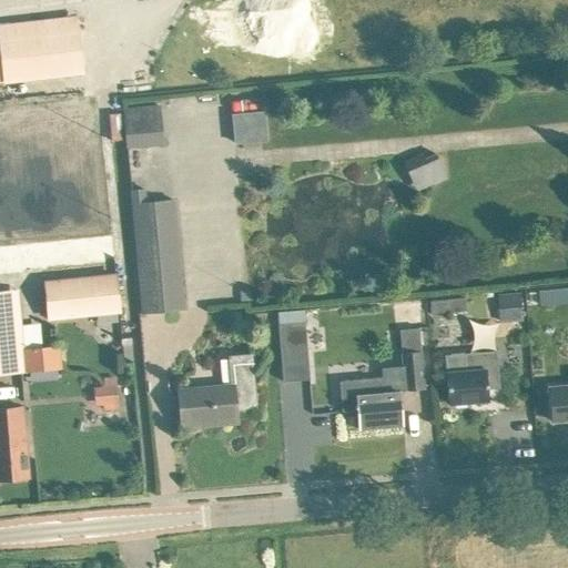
[(4,32),(0,32),(0,82),(94,74),(89,14),(3,22),(4,32)]
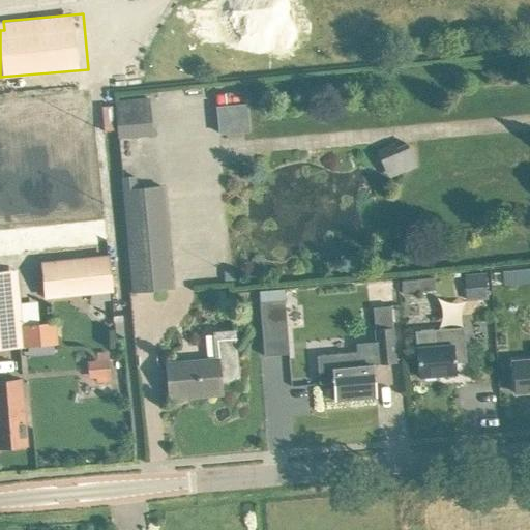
[(153,135),(149,98),(114,101),(118,139),(153,135)]
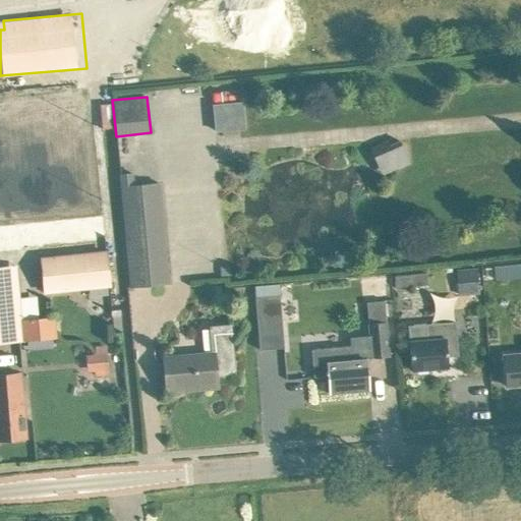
[(219,105),(224,132),(253,127),(248,99),(219,105)]
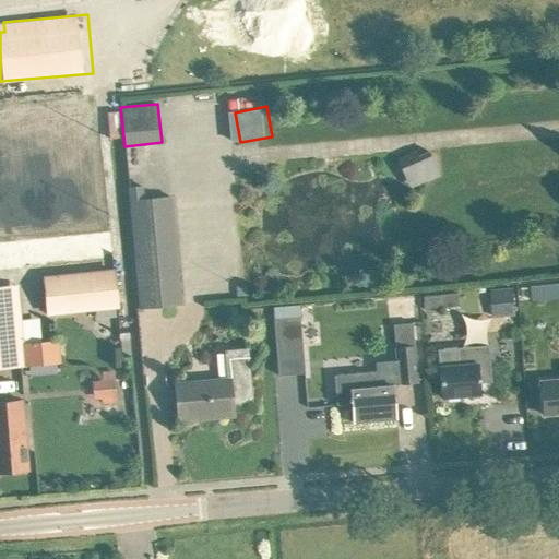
[(439,149),(406,159),(414,186),(447,175),(439,149)]
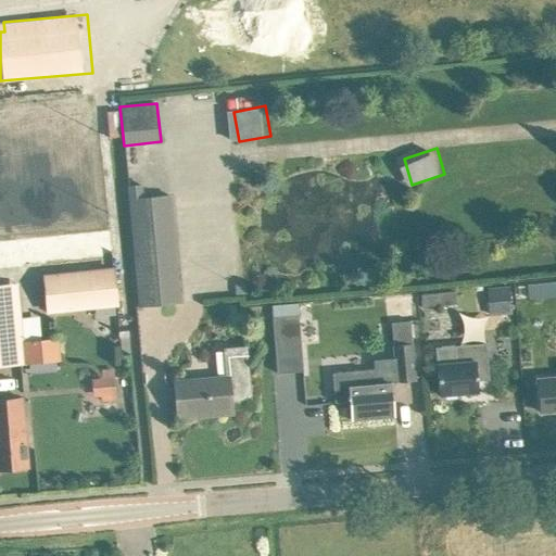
[(141,185),(128,186),(129,200),(142,199),(141,185)]
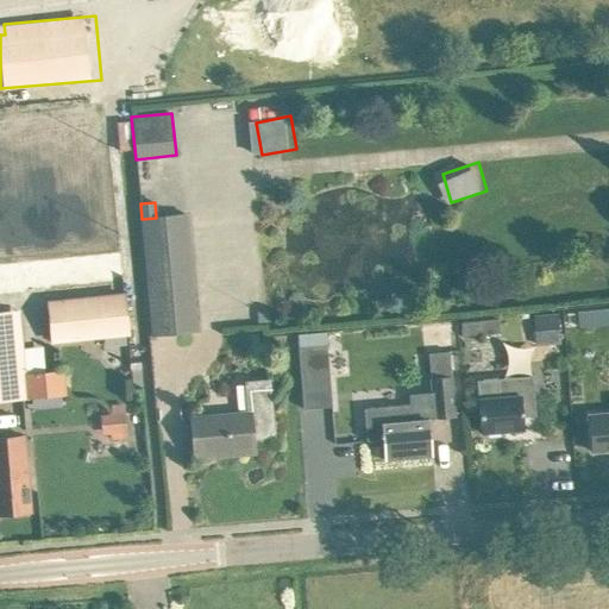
[(142,219),(150,312),(152,336),(196,331),(186,214),(156,218),(142,219)]
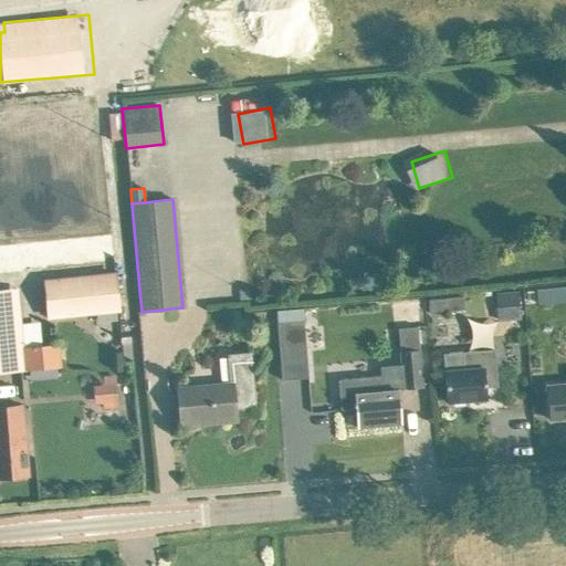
[(49,316),(118,310),(115,274),(44,282),(49,316)]
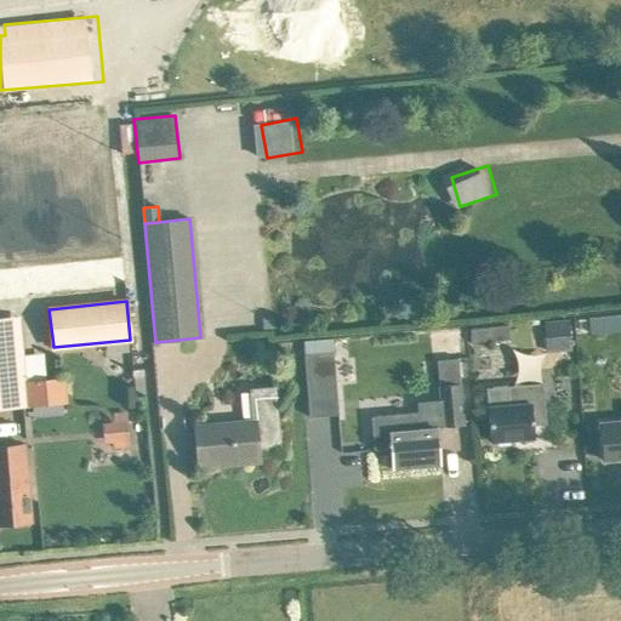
[(590,334),(613,331),(611,315),(588,318),(590,334)]
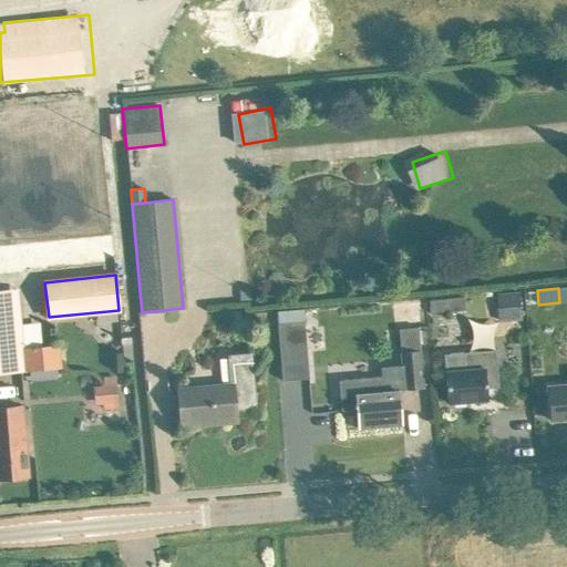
[(11,290),(0,291),(0,372),(18,371),(16,349),(11,290)]
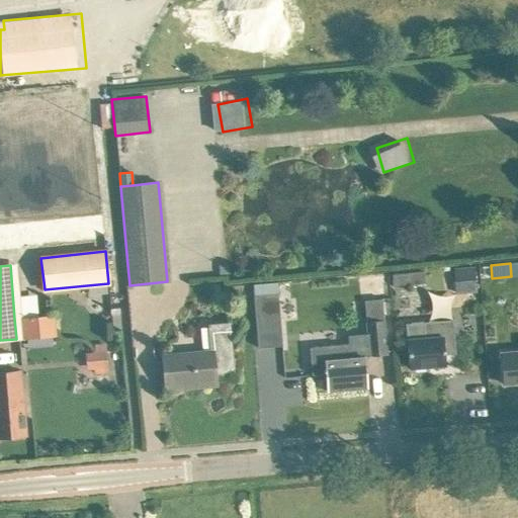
[(472,265),(455,266),(457,293),(475,292),(472,265)]
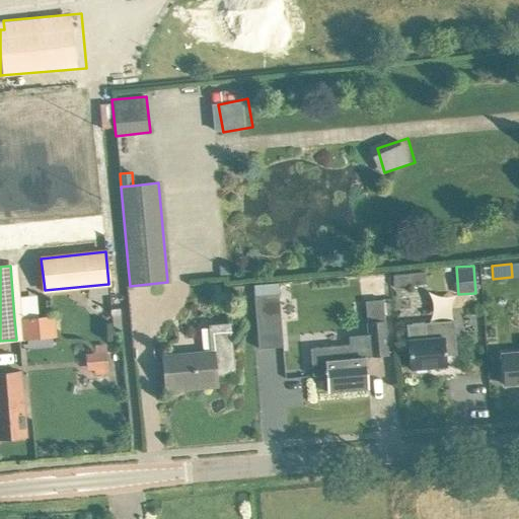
[(410,273),(392,275),(393,287),(411,285),(410,273)]
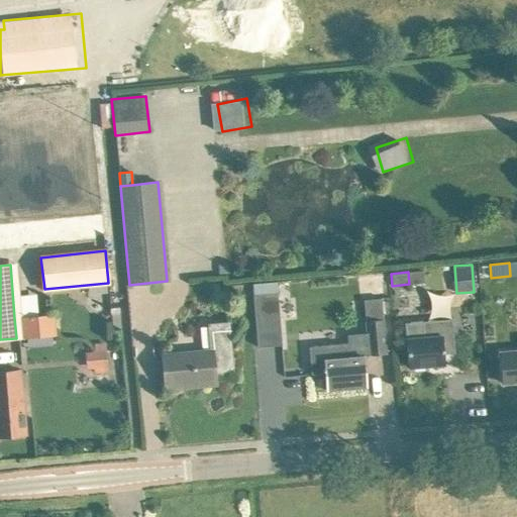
[(277,294),(253,296),(257,347),(282,345),(277,294)]
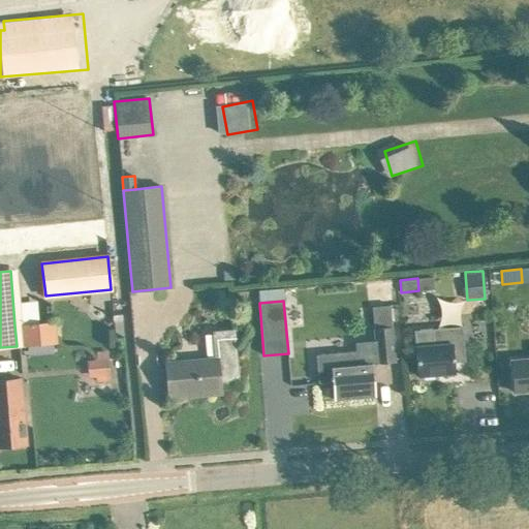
[(390,306),(372,307),(374,328),(375,340),(377,363),(377,364),(395,362),(392,327),(390,306)]
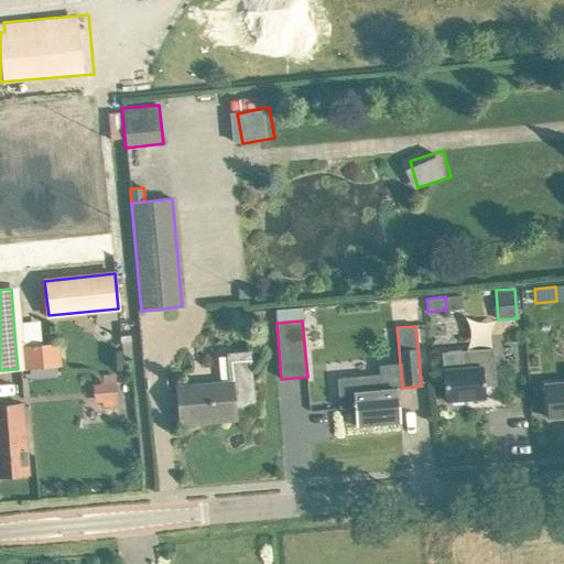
[(50,344),(15,347),(18,369),(52,366),(50,344)]
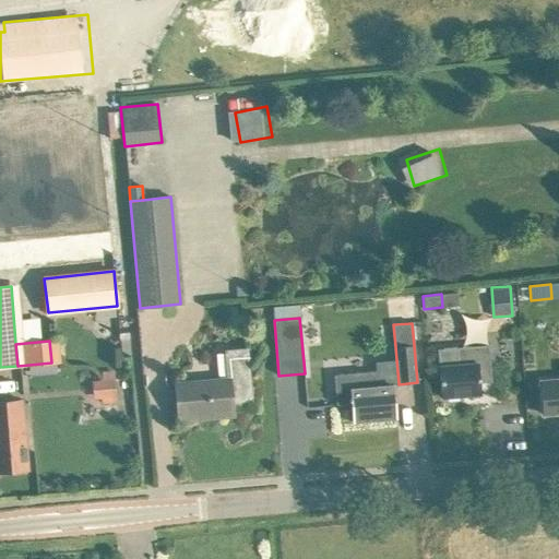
[(488,345),(437,349),(439,366),(439,375),(441,396),(480,393),(479,382),(491,381),(488,345)]
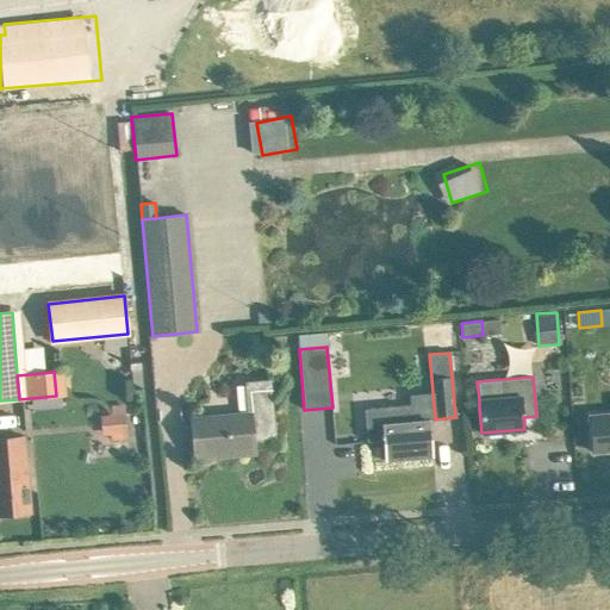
[(247,384),(249,414),(192,419),(194,455),(219,453),(221,456),(254,453),(253,439),(260,439),(267,436),(272,430),(273,423),(273,416),(274,416),(271,381),(247,384)]
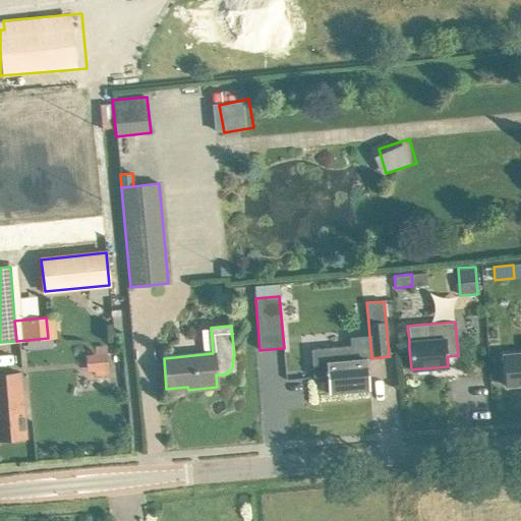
[(351,345),(311,349),(313,375),(327,374),(328,380),(333,379),(334,393),(369,390),(368,369),(366,357),(371,357),(369,335),(350,337),(351,345)]
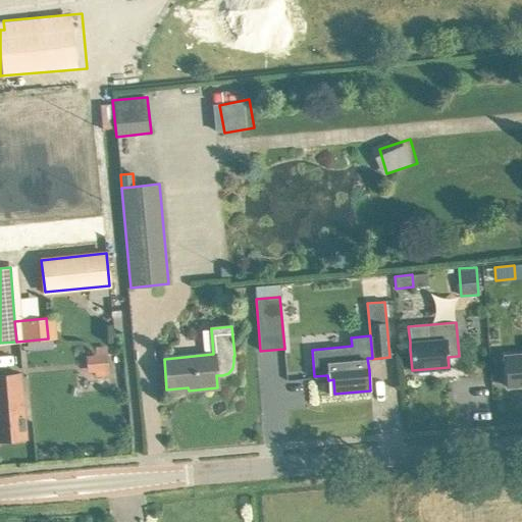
[(93,377),(114,372),(109,346),(88,350),(93,377)]
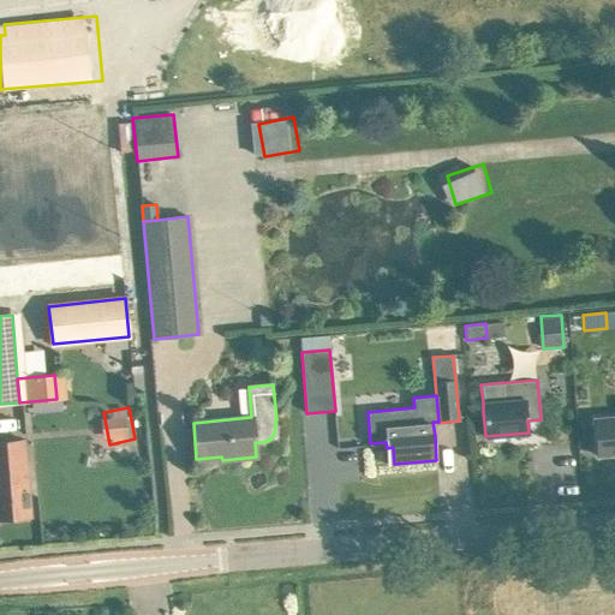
[(614,413),(595,416),(598,452),(614,449),(614,413)]
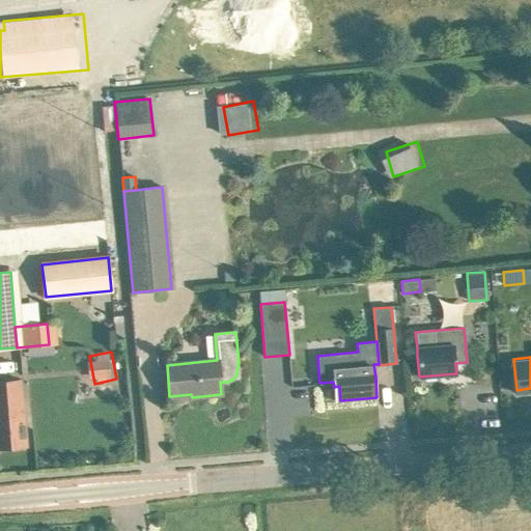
[(0,382),(0,438),(1,448),(26,446),(24,425),(20,381),(0,382)]
